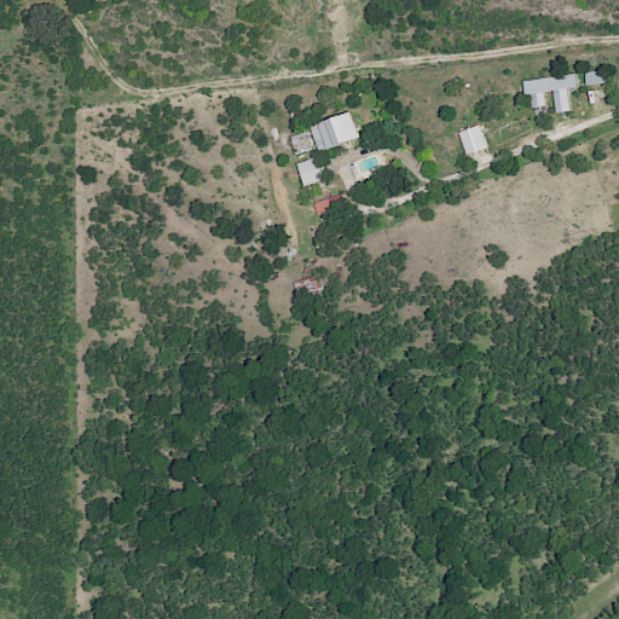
[(605,84),(605,70),(586,70),(586,84),(605,84)]
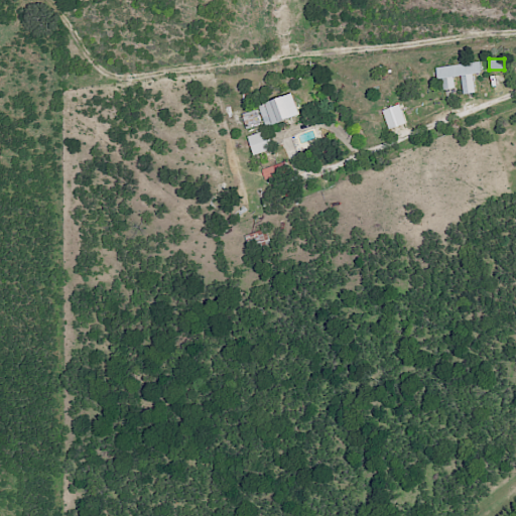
[(456,88),(454,77),(462,76),(464,93),(475,92),(473,74),(481,73),(480,61),(436,66),(438,79),(442,79),(444,89),(456,88)]
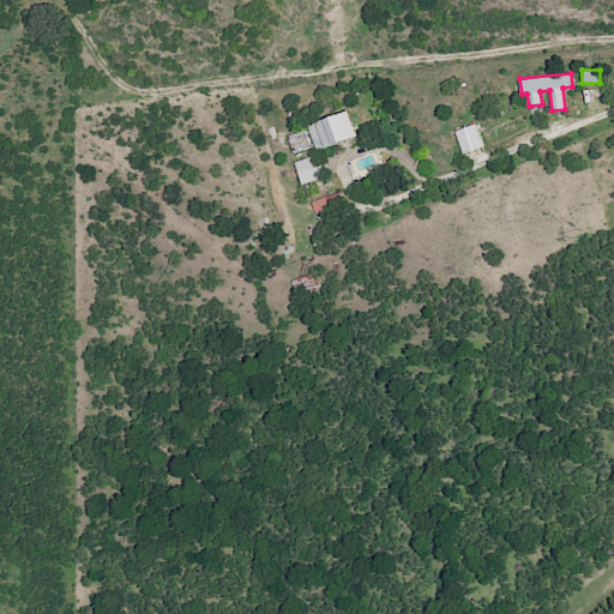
[(359,137),(350,110),(308,125),(317,150),(359,137)]
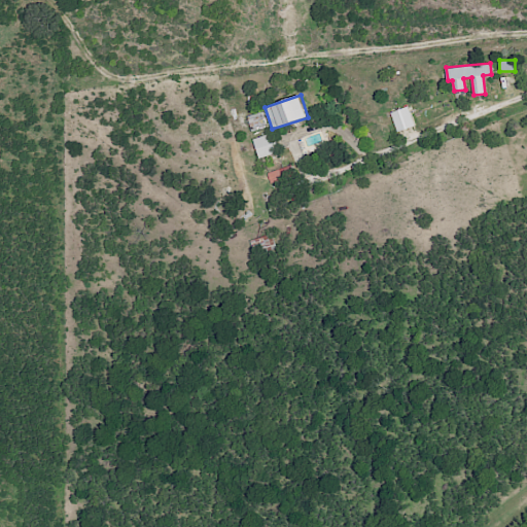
[(398,132),(415,125),(408,106),(391,112),(398,132)]
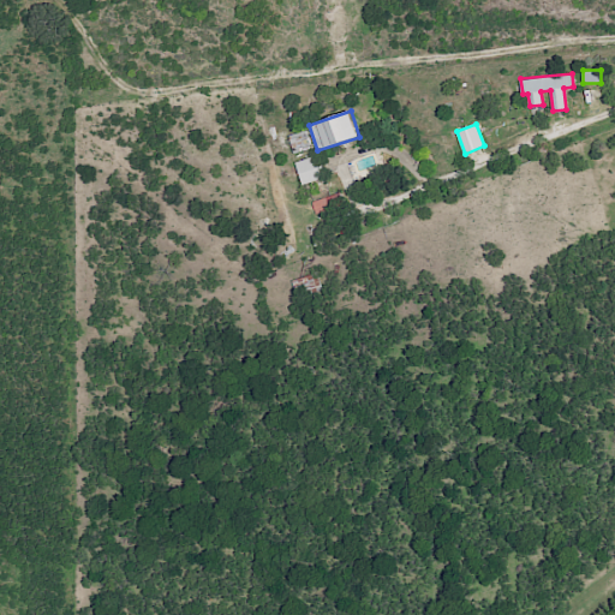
[(290,136),(294,153),(311,148),(306,130),(290,136)]
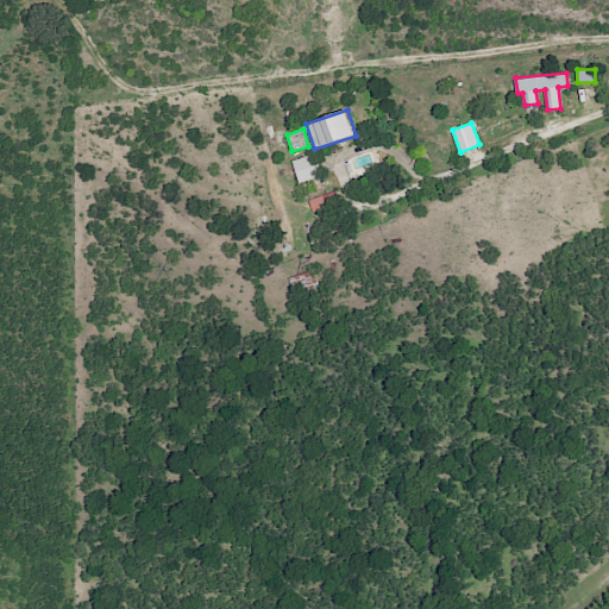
[(294,159),(300,182),(320,176),(314,154),(294,159)]
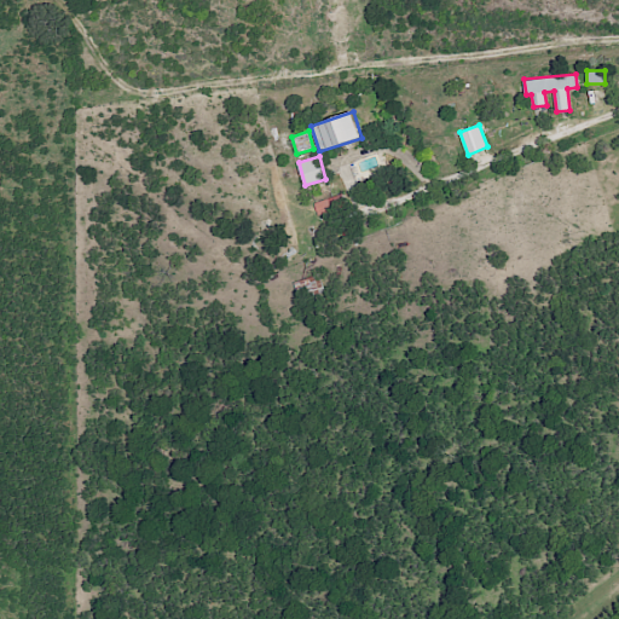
[(346,206),(341,194),(314,202),(318,215),(346,206)]
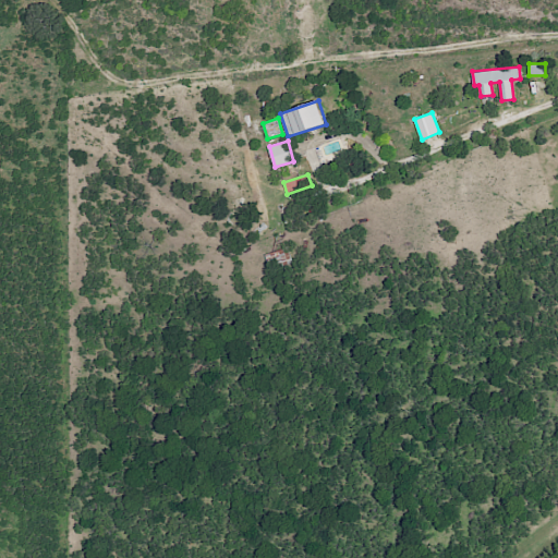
[(293,262),(288,245),(265,254),(270,269),(293,262)]
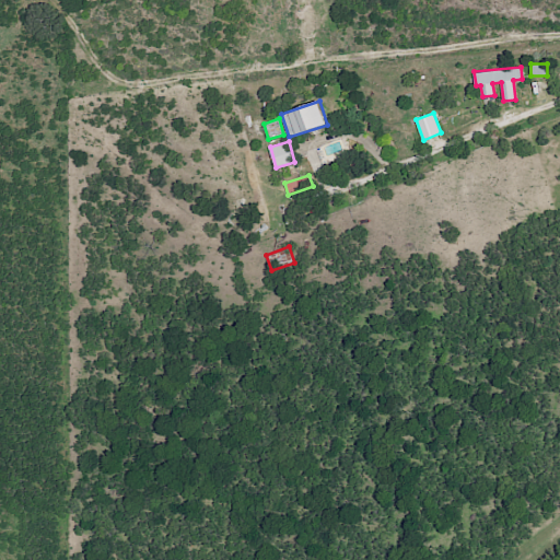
All buildings are outlined.
